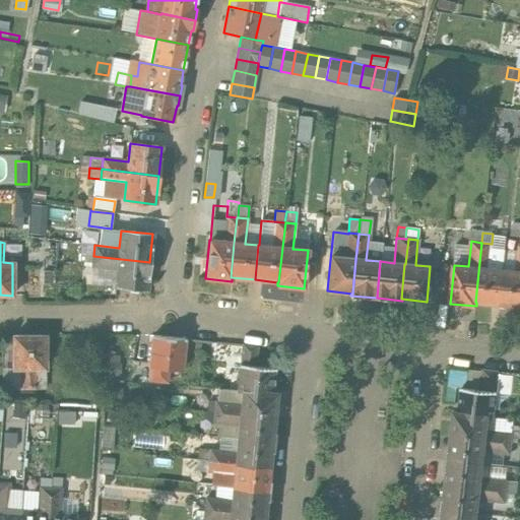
[(481,243),(475,302),(476,303),(500,305),(503,270),(489,268),(492,244),(481,243)]
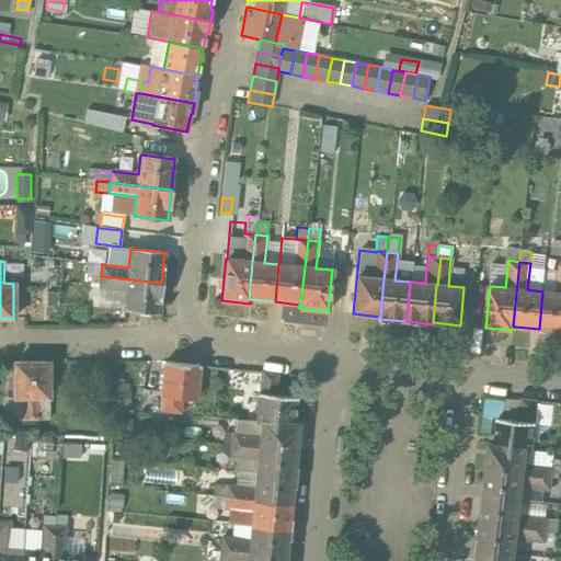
[(558,293),(542,292),(539,329),(560,330),(560,265),(558,293)]
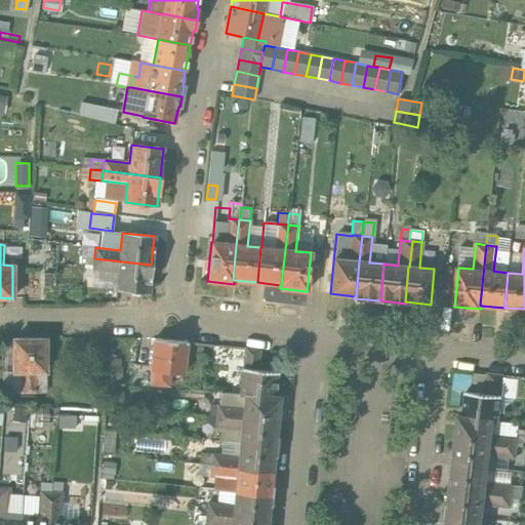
[(94,258),(85,257),(84,268),(92,269),(94,258)]
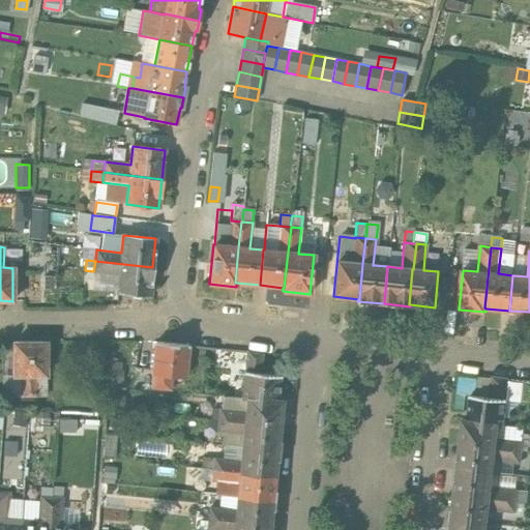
[(152,267),(95,261),(93,271),(119,274),(117,292),(149,296),(152,267)]
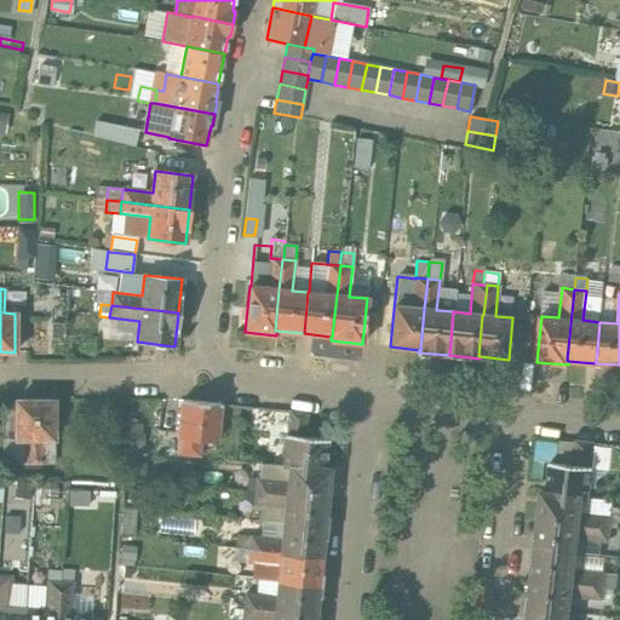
[(53,400),(15,401),(15,440),(26,440),(24,463),(42,463),(52,463),(53,400)]
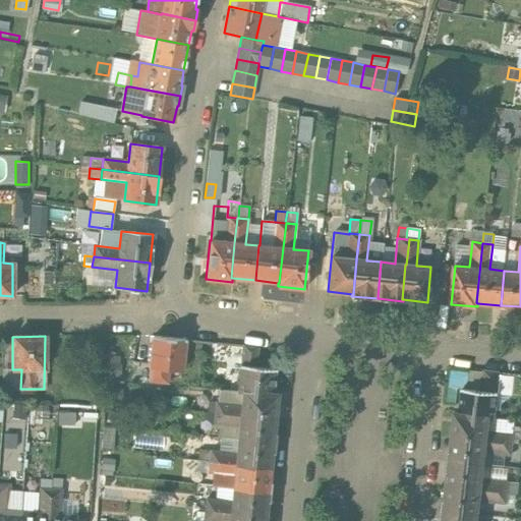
[(184,340),(153,336),(151,354),(142,354),(141,360),(136,360),(133,384),(149,386),(150,381),(167,383),(167,381),(168,368),(173,369),(181,370),(184,340)]
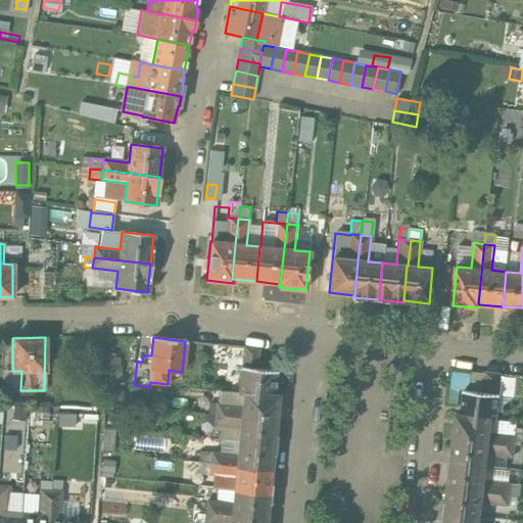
[(226,345),(218,344),(217,358),(225,358),(226,345)]
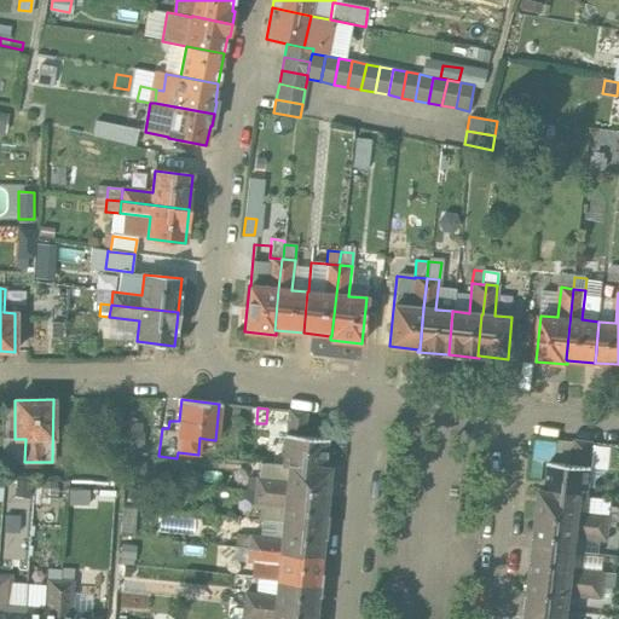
[(305,412),(289,410),(285,434),(282,464),(323,469),(323,468),(327,439),(302,437),(305,412)]
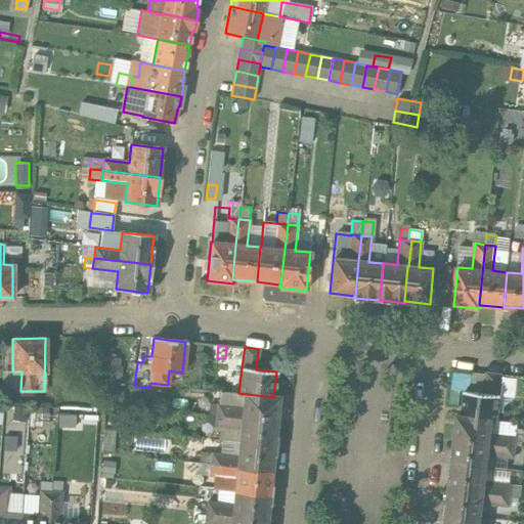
[(102,377),(120,377),(120,355),(103,355),(102,377)]
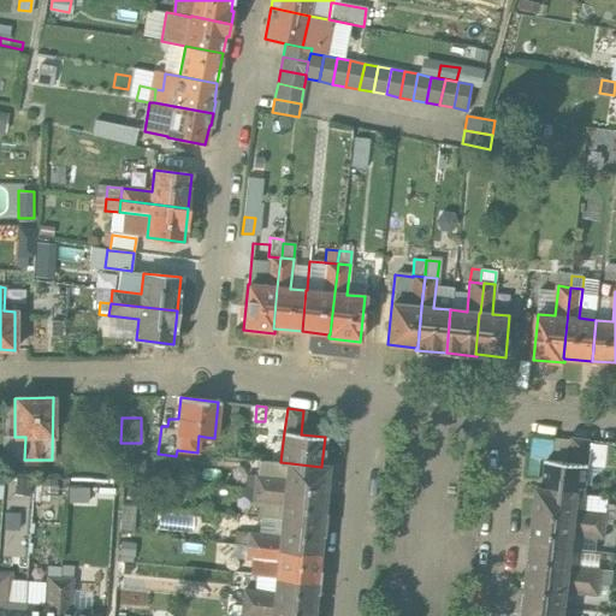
[(573,438),(570,462),(546,460),(544,489),(544,490),(579,493),(579,495),(585,496),(588,465),(587,465),(590,440),(573,438)]
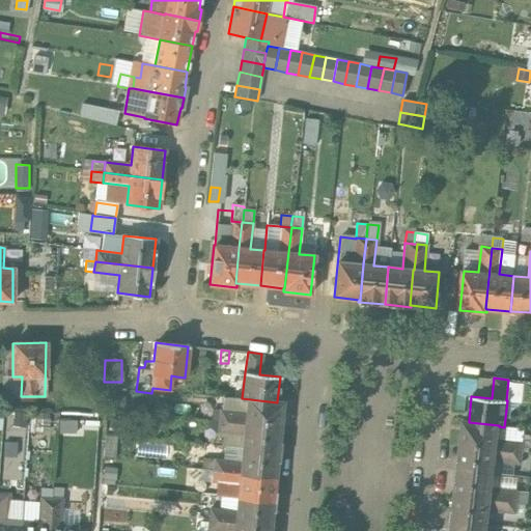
[(525,399),(525,380),(509,380),(509,399),(525,399)]
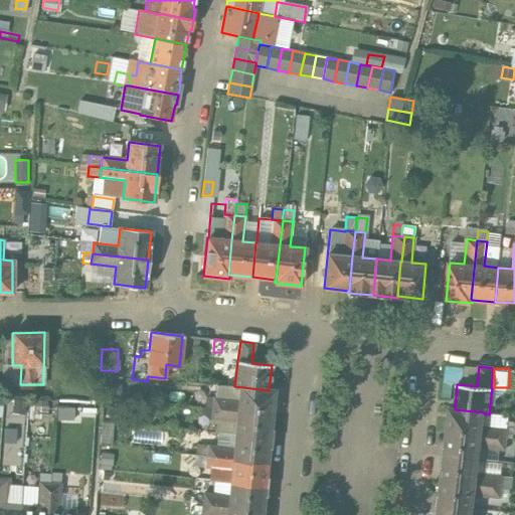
[(119,385),(108,384),(107,395),(118,396),(119,385)]
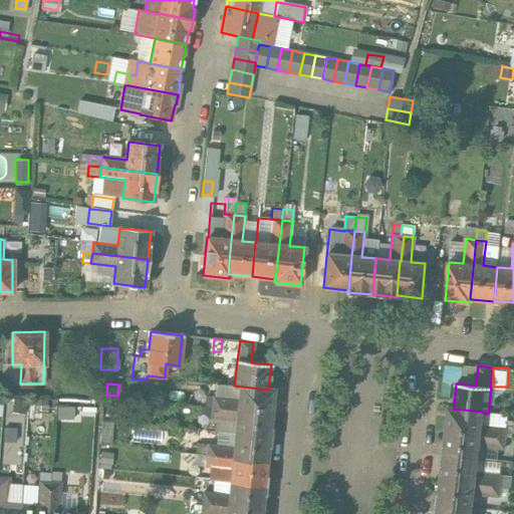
[(268,390),(234,386),(234,387),(239,388),(238,400),(213,397),(212,407),(212,408),(271,414),(273,389),(268,389),(268,390)]
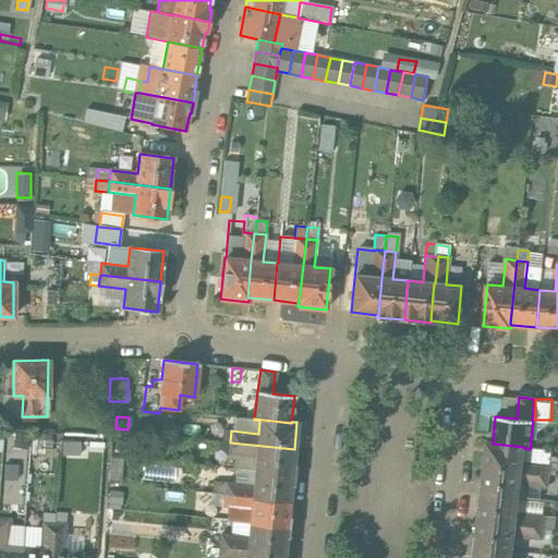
[(50,440),(37,439),(36,450),(49,451),(50,440)]
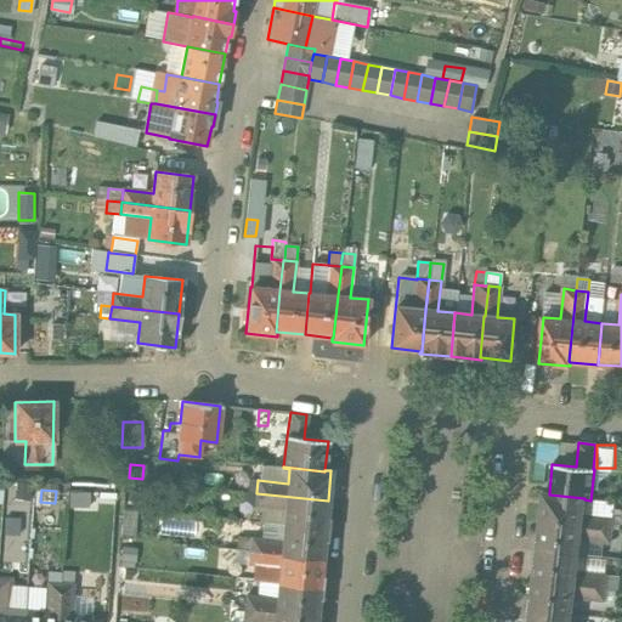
[(584,498),(549,495),(549,493),(543,492),(539,522),(611,530),(611,529),(612,518),(583,514),(584,499),(584,498)]
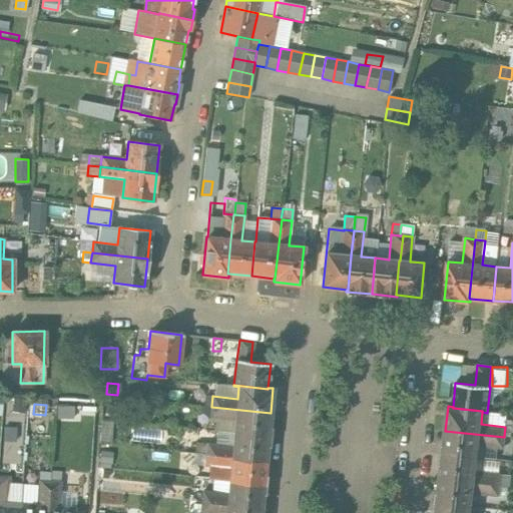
[(271,413),(211,407),(210,417),(235,420),(233,432),(233,433),(269,437),(270,428),(269,428),(271,413)]
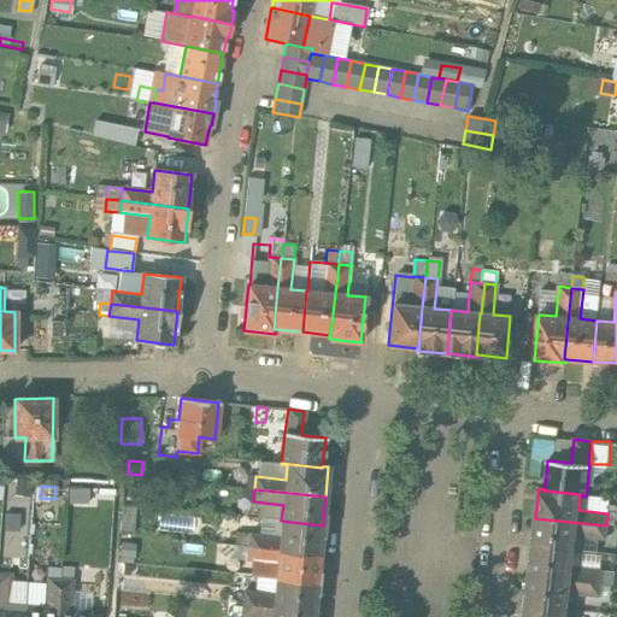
[(323,526),(281,521),(281,519),(260,517),(258,535),(250,534),(248,546),(319,553),(321,535),(322,535),(323,526)]
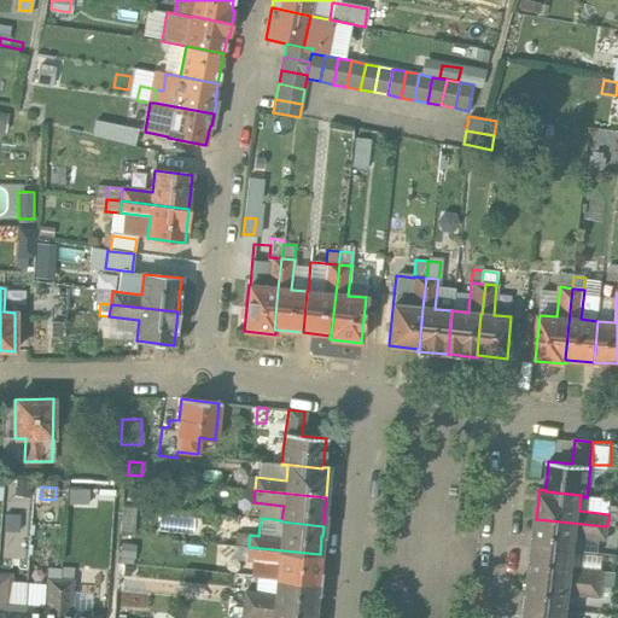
[(607,526),(536,519),(535,537),(534,537),(532,548),(575,552),(576,536),(606,540),(606,538),(607,526)]
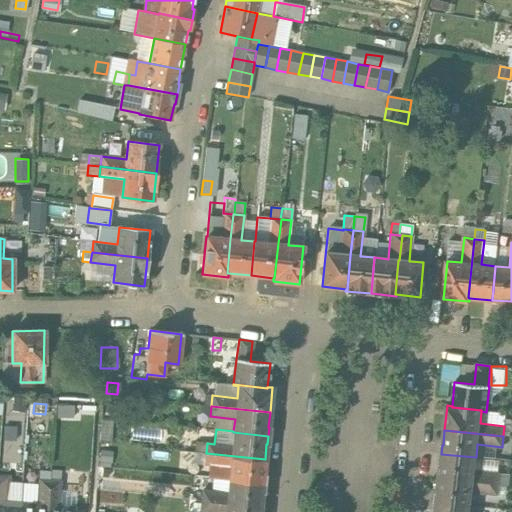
[(207,443),(196,441),(195,451),(206,453),(207,443)]
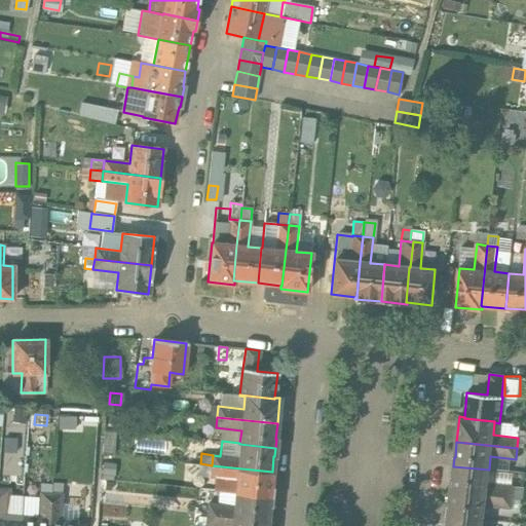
[(272,472),(212,465),(210,477),(214,477),(213,490),(234,492),(270,496),(271,487),(270,487),(272,472)]
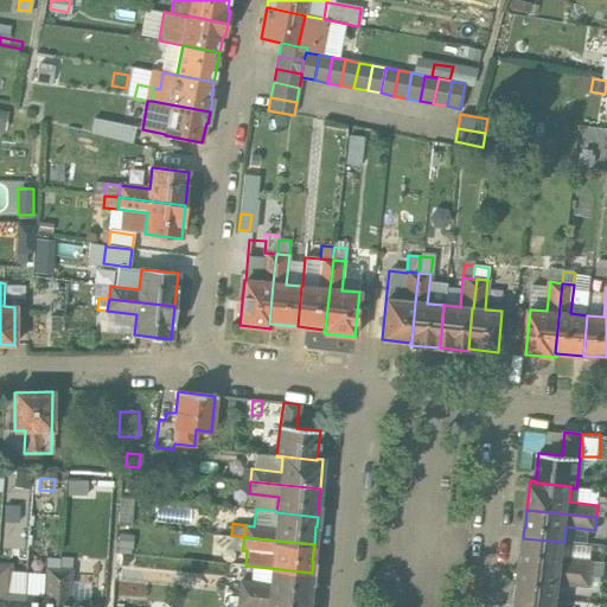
[(564,542),(523,538),(522,548),(523,548),(521,566),(590,574),(592,562),(592,561),(562,558),(564,542)]
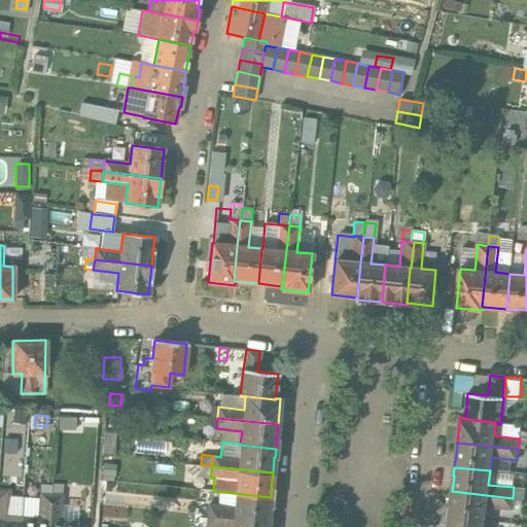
[(23,486),(14,485),(13,497),(22,498),(23,486)]
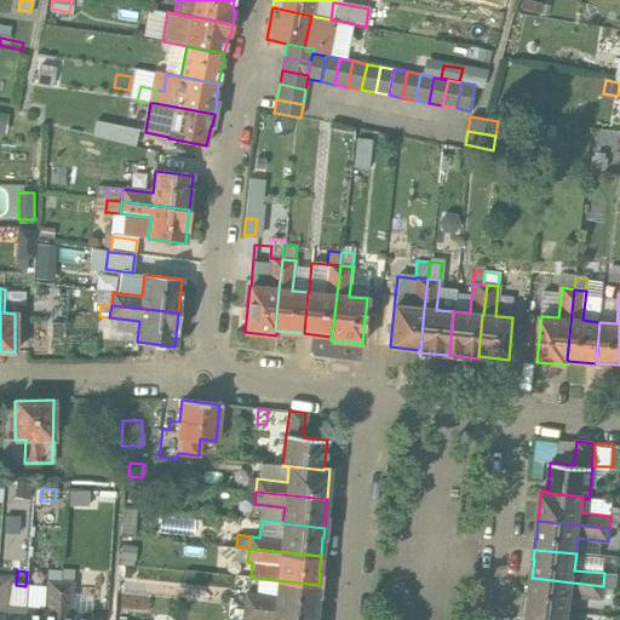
[(616,575),(604,574),(603,586),(615,587),(616,575)]
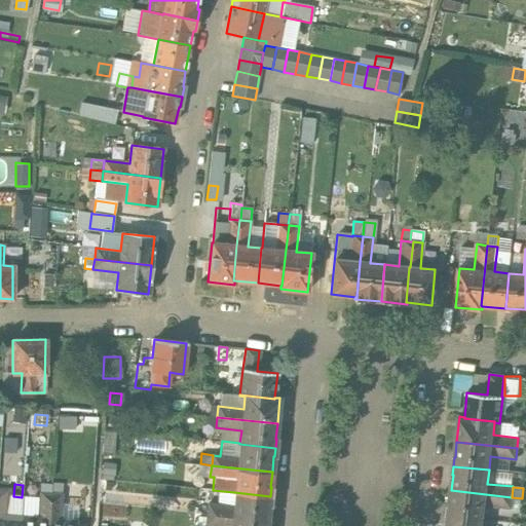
[(7,490),(0,489),(0,525),(20,525),(22,517),(4,515),(7,490)]
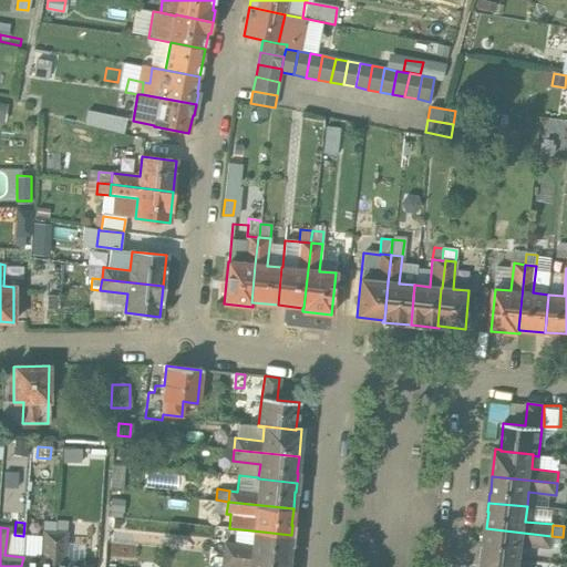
[(552,536),(486,528),(484,546),(483,546),(483,555),(522,559),(522,558),(534,560),(535,555),(534,555),(535,546),(548,547),(550,547),(552,536)]
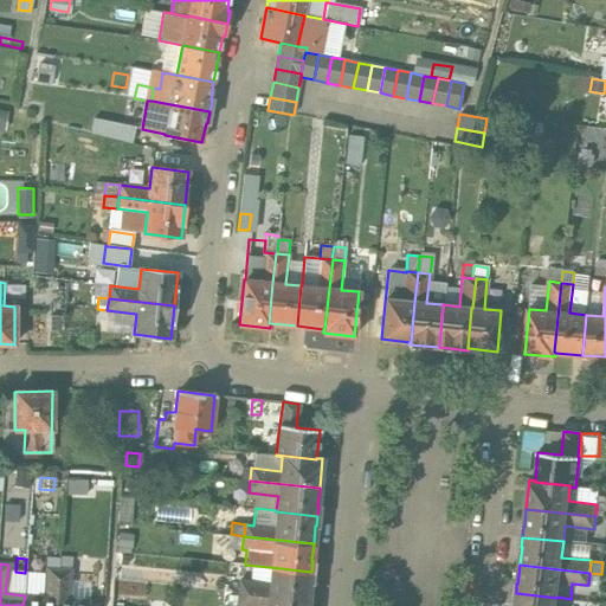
[(44,597),(25,595),(23,605),(55,605),(58,568),(46,567),(44,597)]
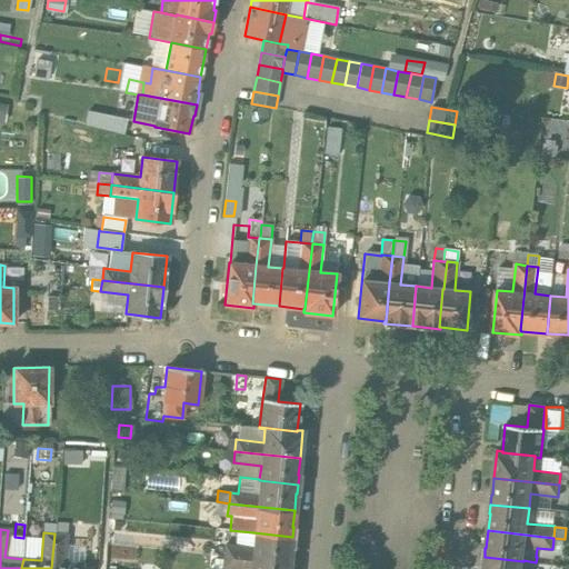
[(292,537),(253,532),(252,548),(225,545),(223,556),(289,563),(290,547),(291,547),(292,537)]
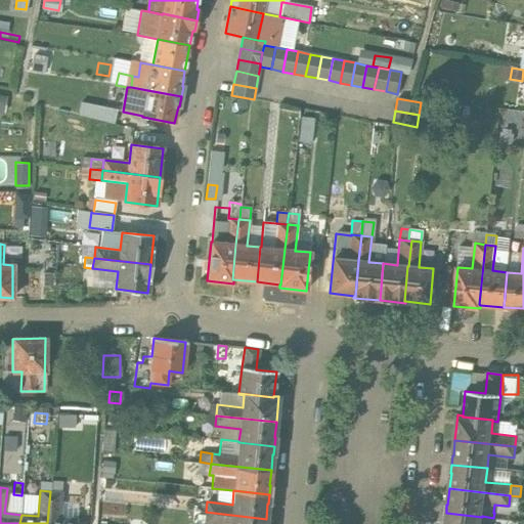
[(77,523),(78,519),(59,518),(61,492),(50,491),(47,523),(77,523)]
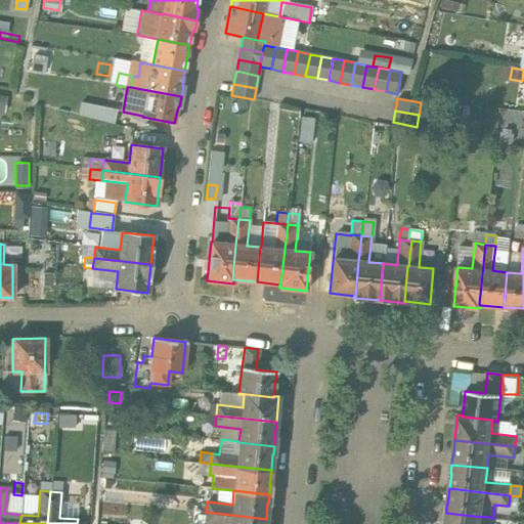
[(507,506),(494,505),(493,513),(494,513),(506,515),(507,506)]
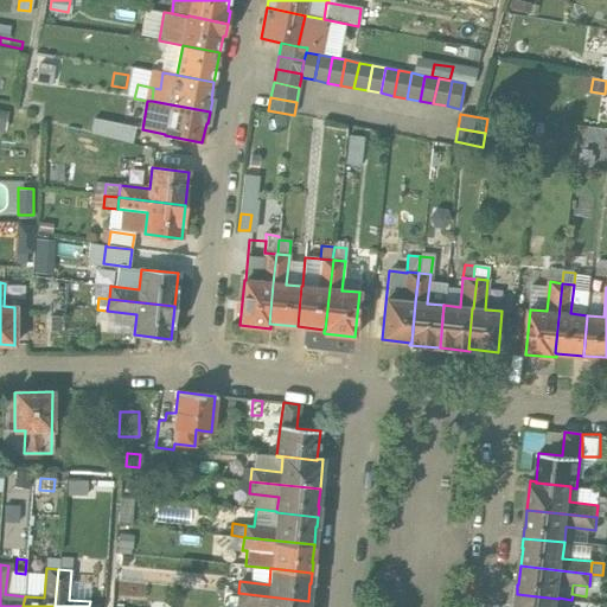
[(307,606),(308,601),(238,593),(237,606),(248,606),(307,606)]
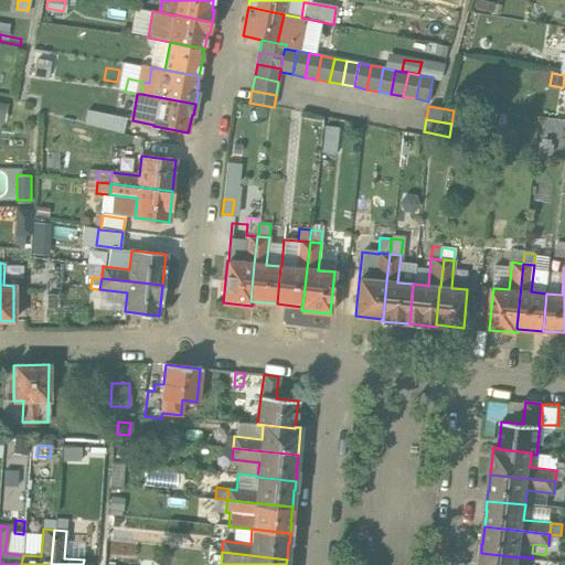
[(519,564),(520,557),(481,553),(480,563),(481,563),(480,564),(519,564)]
